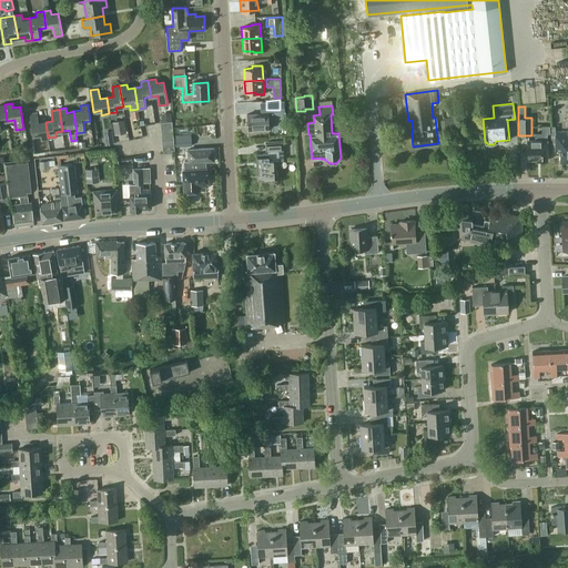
[(171,121),(171,112),(161,113),(162,121),(171,121)]
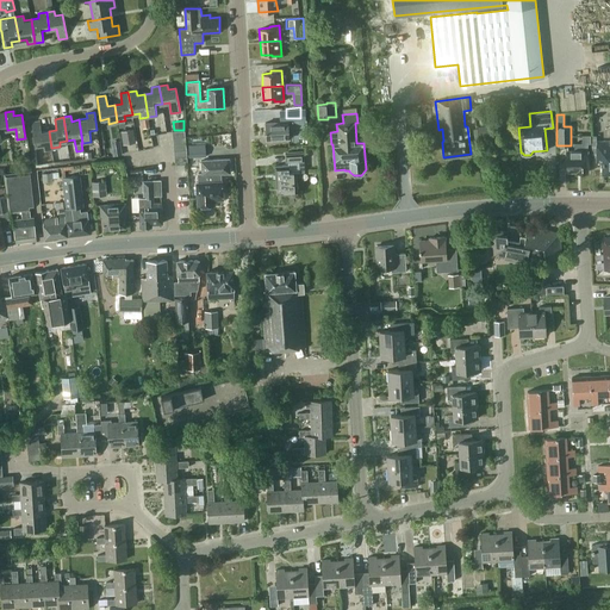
[(293,128),(293,120),(265,123),(266,139),(290,138),(290,129),(293,128)]
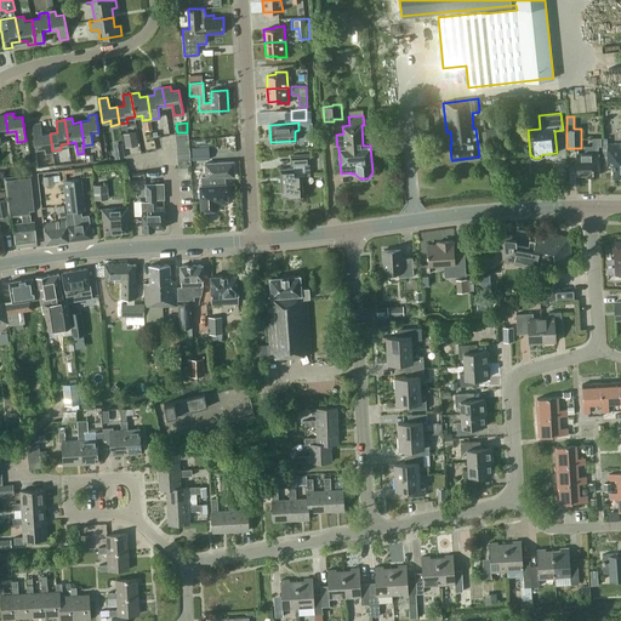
[(52,151),(50,134),(43,135),(40,124),(32,125),(35,148),(44,147),(45,152),(52,151)]
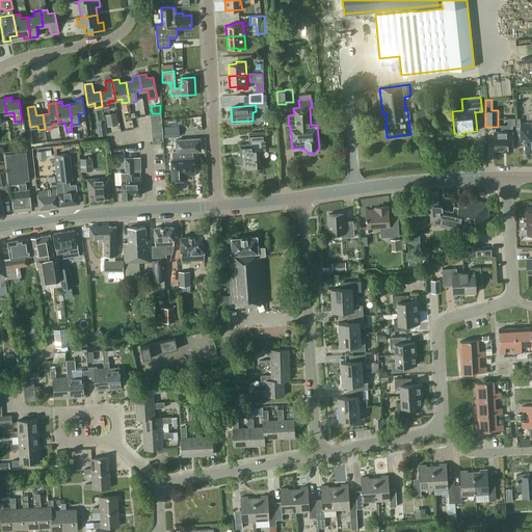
[(417,110),(418,118),(426,117),(425,109),(417,110)]
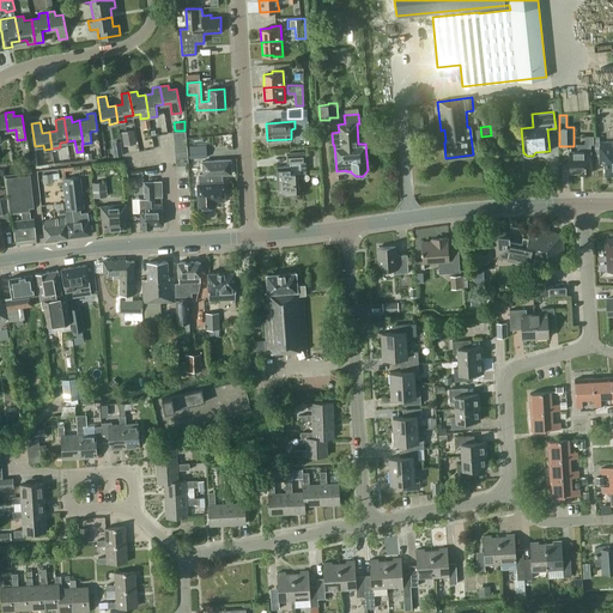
[(123,145),(137,143),(134,129),(121,132),(123,145)]
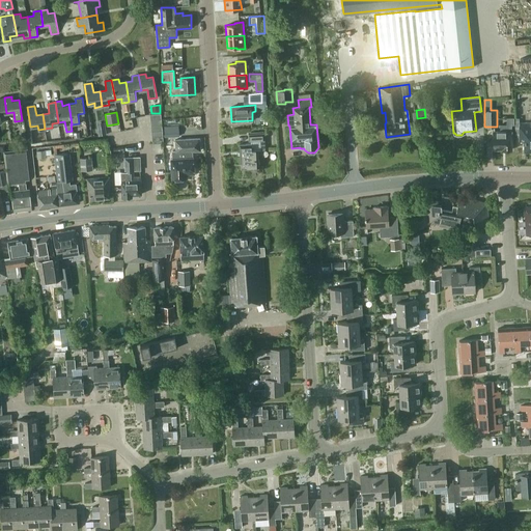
[(494,148),(502,148),(502,149),(511,149),(511,124),(514,124),(514,117),(506,117),(506,124),(500,124),(500,131),(493,131),(494,148)]
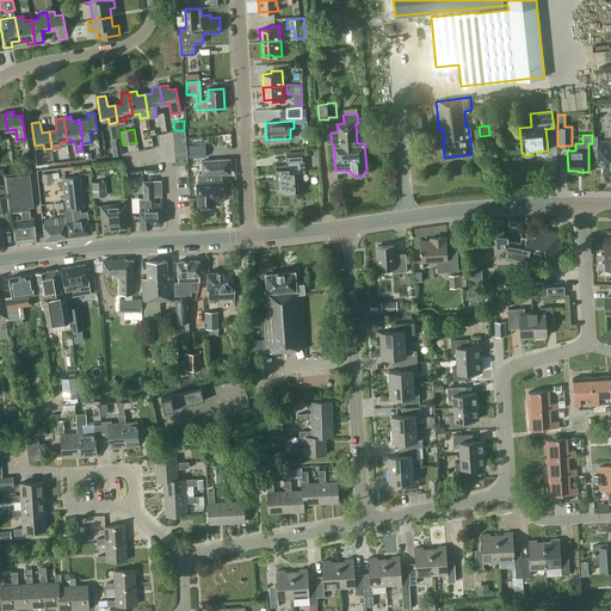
[(122,155),(119,140),(110,142),(113,156),(122,155)]
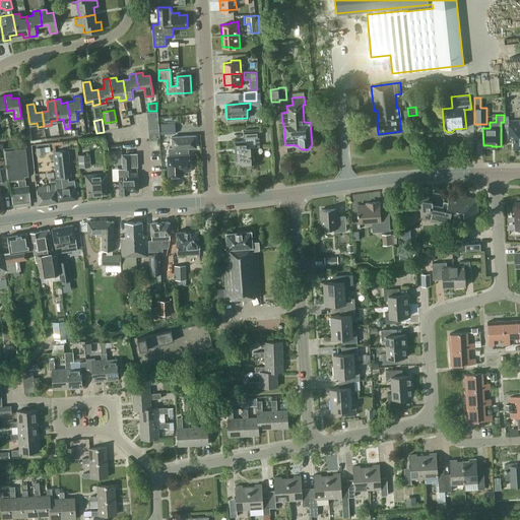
[(509,120),(508,120),(509,133),(509,137),(514,137),(514,145),(519,145),(519,120),(518,120),(509,120)]
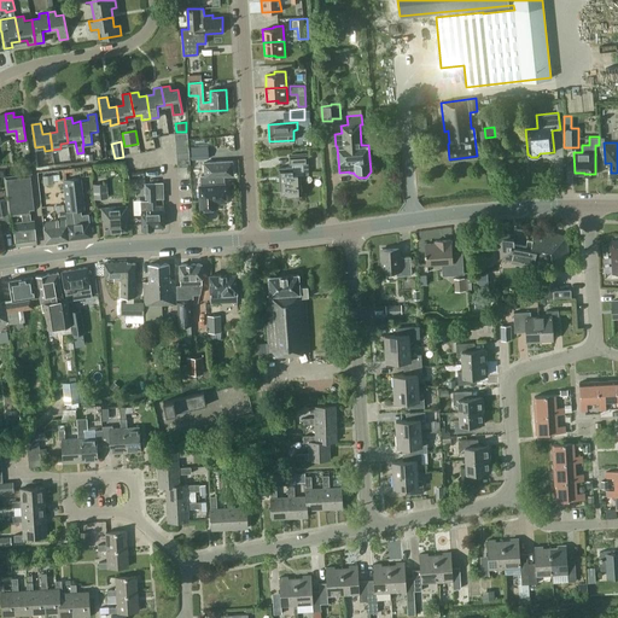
[(191,150),(192,159),(208,159),(208,150),(191,150)]
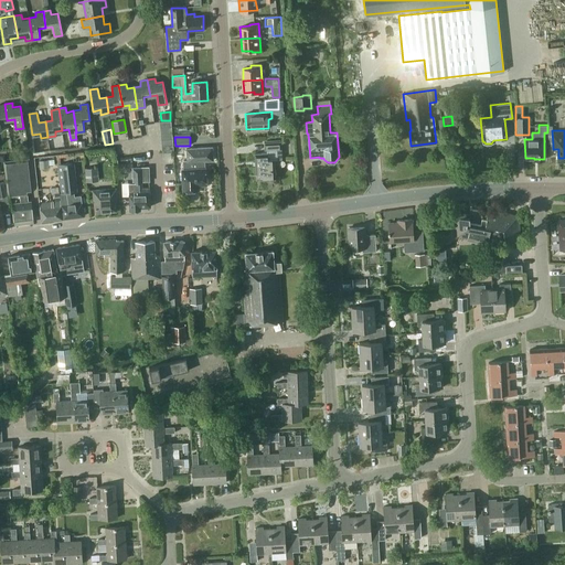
[(256,180),(276,179),(274,159),(283,159),(281,141),(264,142),(265,150),(267,150),(267,152),(254,153),(256,180)]
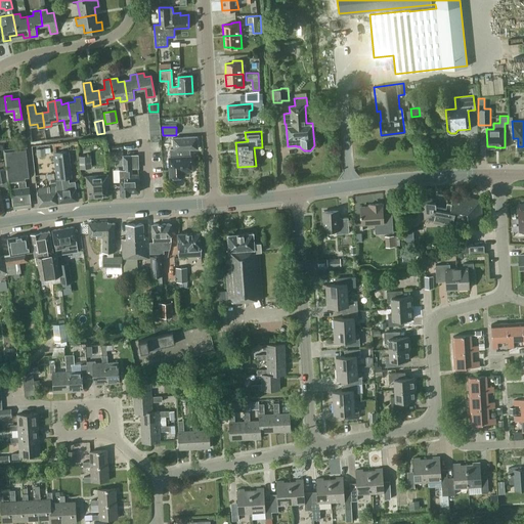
[(170,149),(171,157),(168,157),(170,176),(183,175),(183,171),(190,171),(189,148),(198,148),(197,136),(173,138),(174,149),(170,149)]
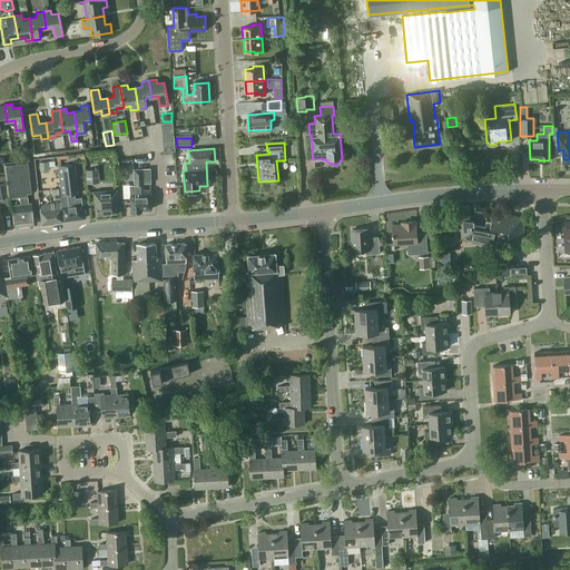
[(31,203),(29,204),(28,193),(33,193),(29,160),(5,164),(8,198),(19,197),(20,205),(12,205),(15,226),(33,224),(31,203)]
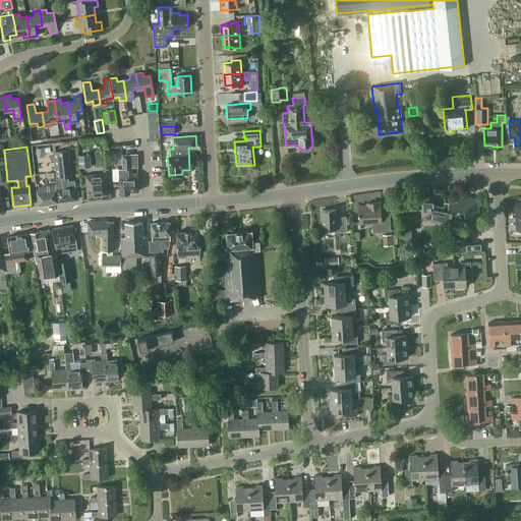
[(74,180),(68,181),(68,177),(71,176),(69,160),(72,160),(71,150),(52,152),(58,201),(76,199),(74,180)]
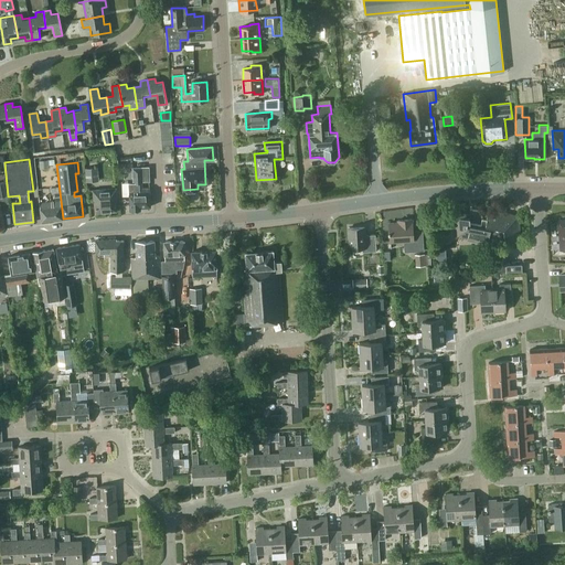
[(93,168),(93,166),(85,166),(85,168),(84,168),(85,181),(98,181),(97,167),(93,168)]
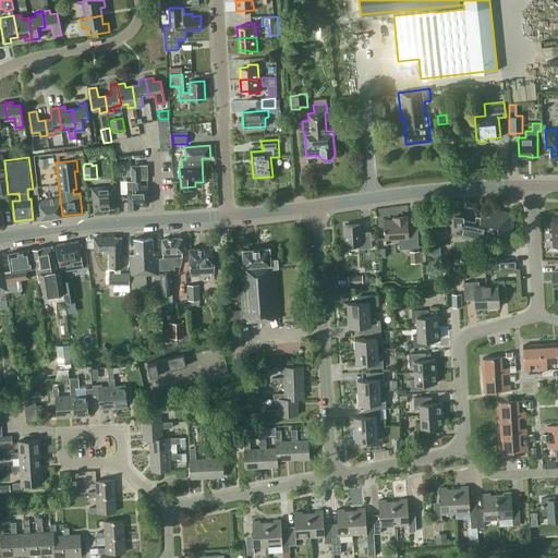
[(147,165),(131,166),(131,181),(126,181),(129,207),(138,207),(138,204),(148,204),(148,185),(137,185),(137,181),(141,181),(141,179),(147,179),(147,165)]
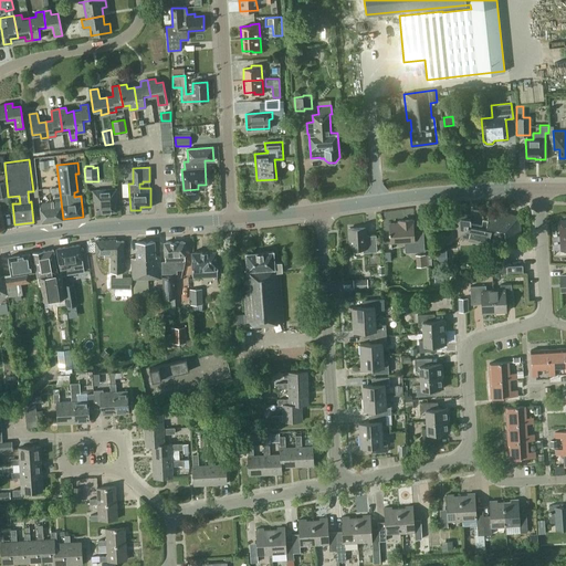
[(117,188),(93,190),(94,200),(95,200),(96,212),(116,211),(116,198),(117,198),(117,188)]
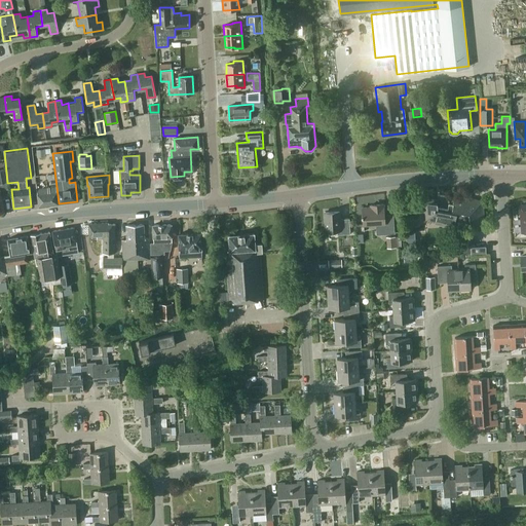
[(55,187),(37,189),(38,205),(58,203),(55,187)]
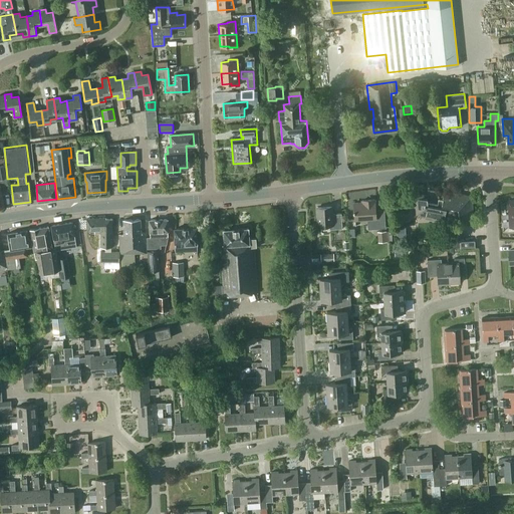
[(445,219),(459,219),(459,220),(473,219),(471,196),(452,193),(451,197),(444,195),(443,200),(438,199),(437,205),(428,204),(428,198),(424,198),(424,194),(413,195),(414,208),(416,208),(416,214),(426,216),(426,218),(444,222),(445,219)]
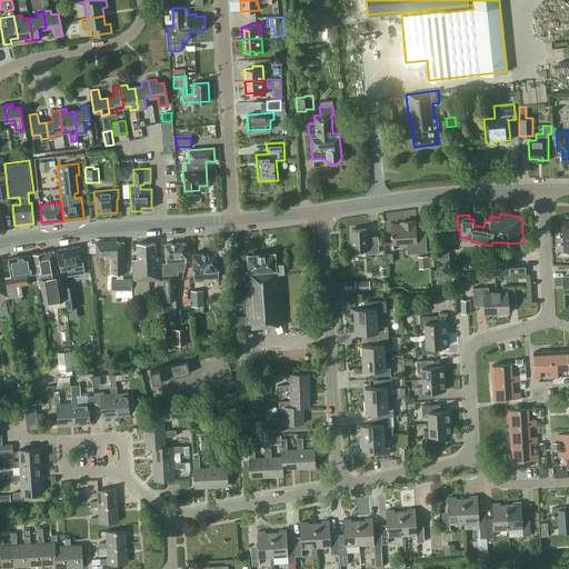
[(400,221),(400,223),(391,223),(392,243),(407,242),(408,252),(426,251),(425,231),(416,232),(415,220),(400,221)]
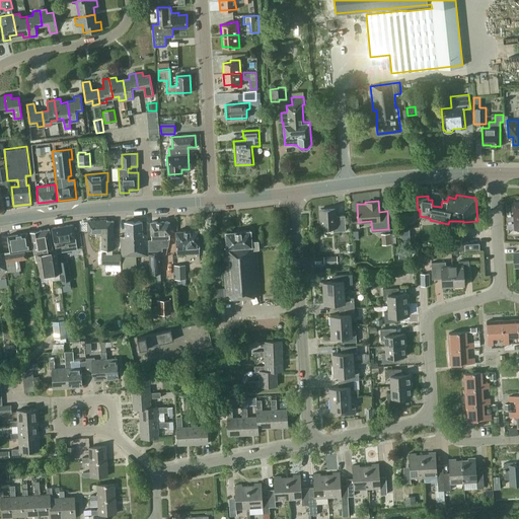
[(332,231),(345,230),(344,216),(334,216),(334,208),(320,208),(321,228),(332,227),(332,231)]
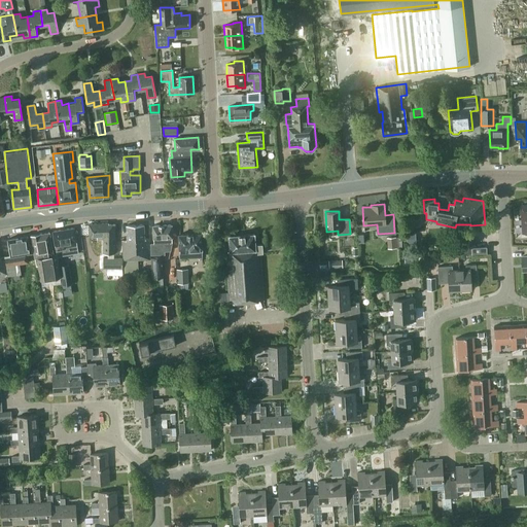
[(104,239),(104,253),(115,253),(115,234),(115,224),(109,225),(109,223),(90,223),(90,237),(98,237),(98,239),(104,239)]
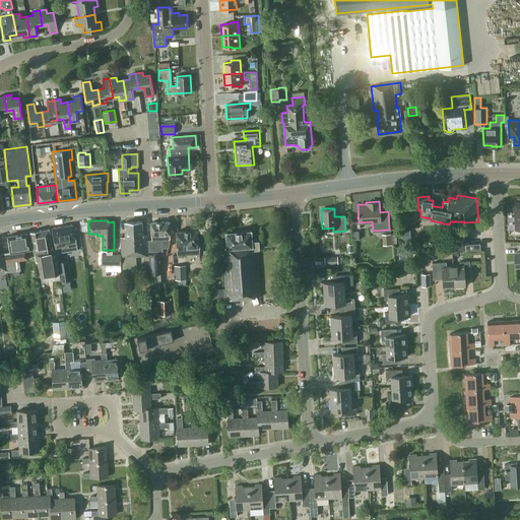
[(152,235),(152,241),(149,241),(150,251),(163,250),(161,241),(170,241),(170,235),(171,235),(171,221),(151,222),(151,235),(152,235)]
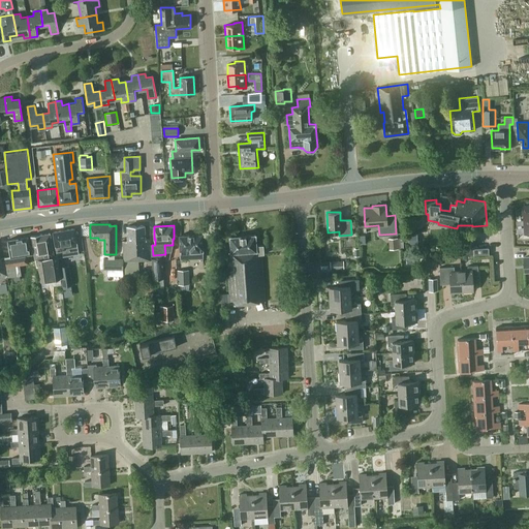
[(128,241),(123,241),(124,251),(125,261),(138,261),(151,260),(151,250),(150,240),(146,240),(145,226),(127,227),(128,241)]
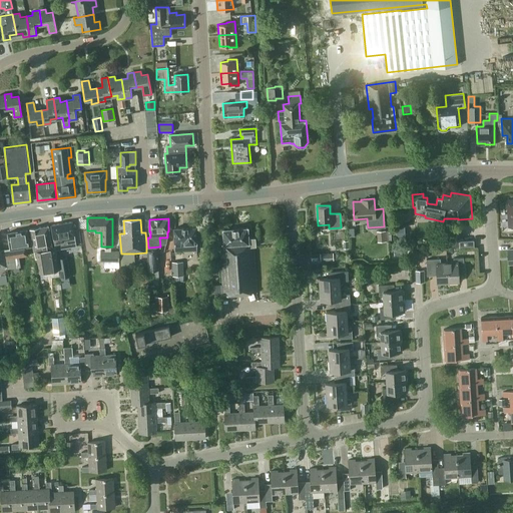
[(73,221),(52,225),(55,241),(56,249),(77,245),(75,237),(73,221)]
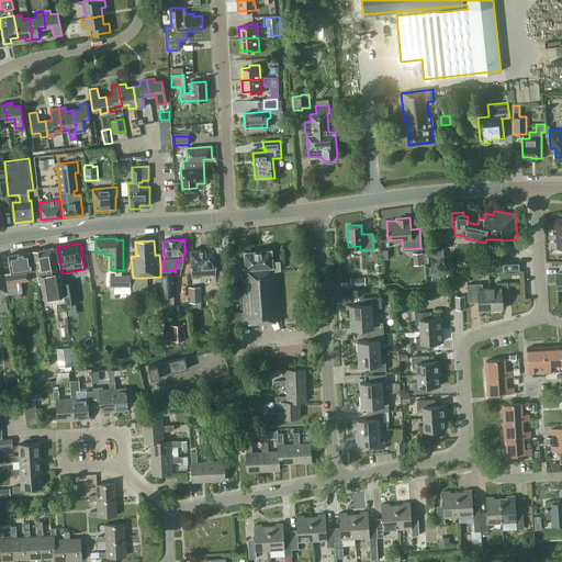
[(34,250),(33,250),(38,283),(42,283),(44,299),(65,296),(59,270),(57,271),(53,248),(53,247),(43,249),(42,249),(34,250)]
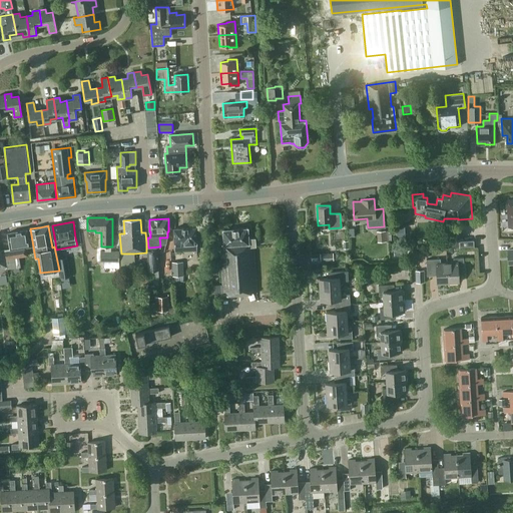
[(405,236),(404,226),(395,227),(396,237),(405,236)]
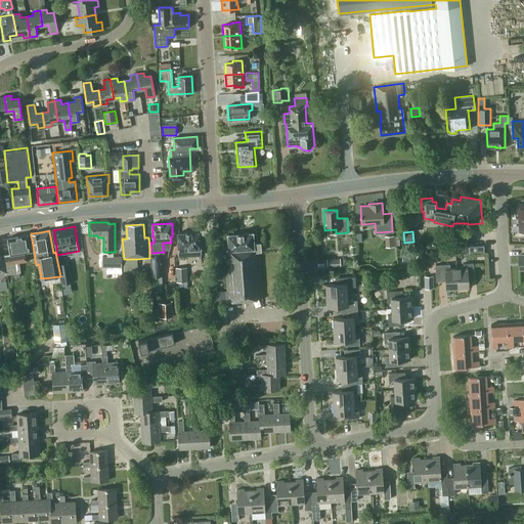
[(201,232),(178,233),(179,253),(190,253),(191,257),(202,256),(202,252),(201,232)]
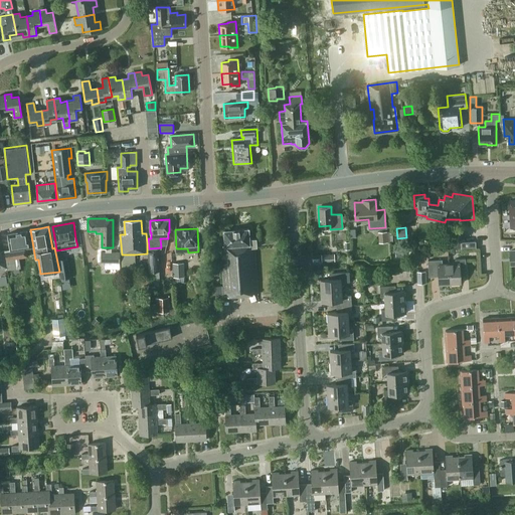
[(464,240),(464,234),(458,234),(457,228),(445,228),(446,238),(446,241),(442,241),(443,249),(476,247),(476,240),(475,240),(465,241),(464,240)]
